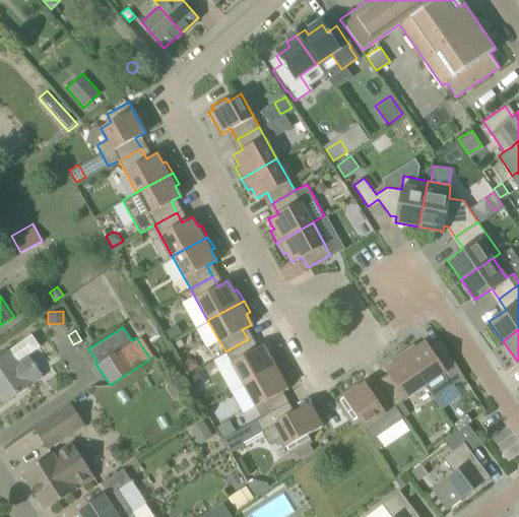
[(31,334),(7,351),(0,356),(0,395),(4,401),(42,375),(27,354),(41,346),(31,334)]
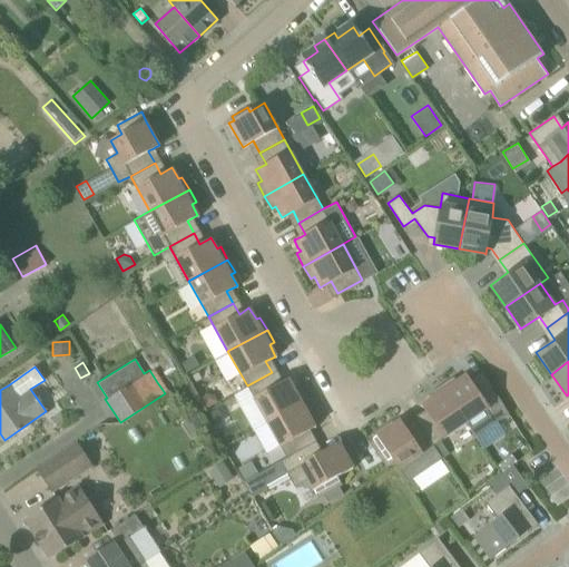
[(441,384),(466,422),(476,436),(509,412),(481,370),(480,371),(481,372),(481,371),(484,375),(472,383),(467,374),(467,373),(455,380),(453,377),(441,384)]
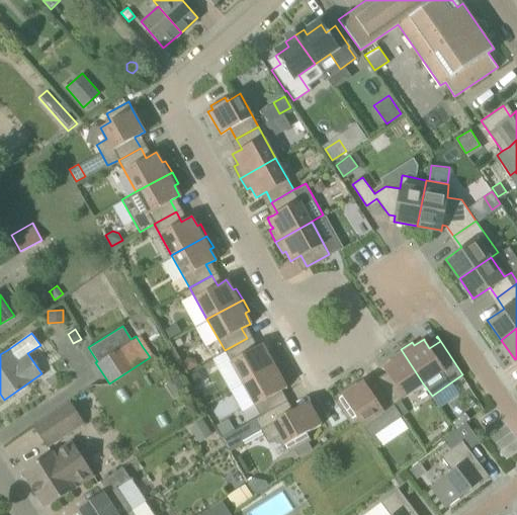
[(225,350),(242,382),(277,362),(271,351),(268,353),(262,343),(261,343),(261,344),(252,349),(247,338),(225,350)]
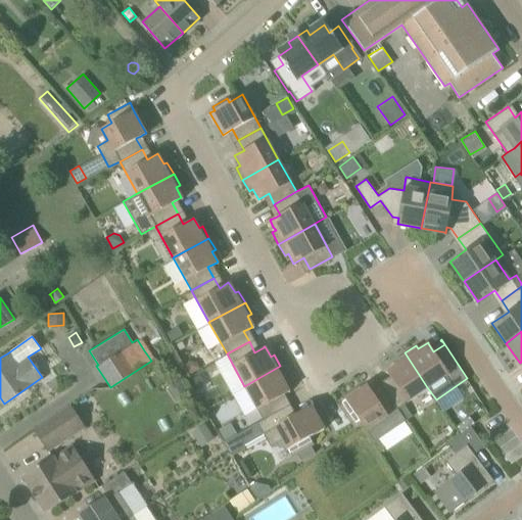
[(386,370),(392,380),(383,386),(397,408),(404,403),(427,387),(405,352),(393,360),(396,364),(386,370)]
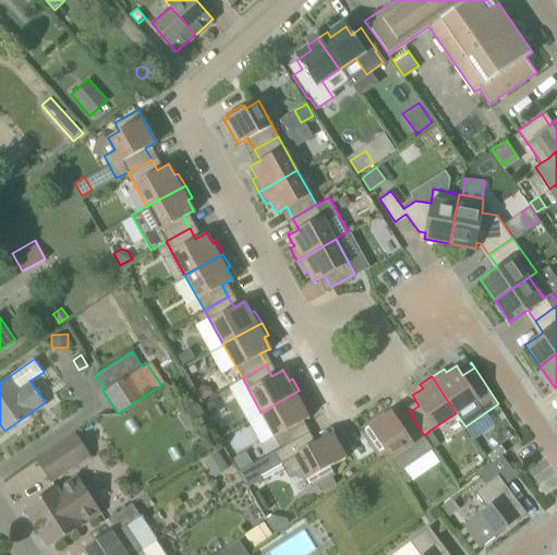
[(202,384),(195,388),(202,399),(214,393),(209,386),(202,384)]
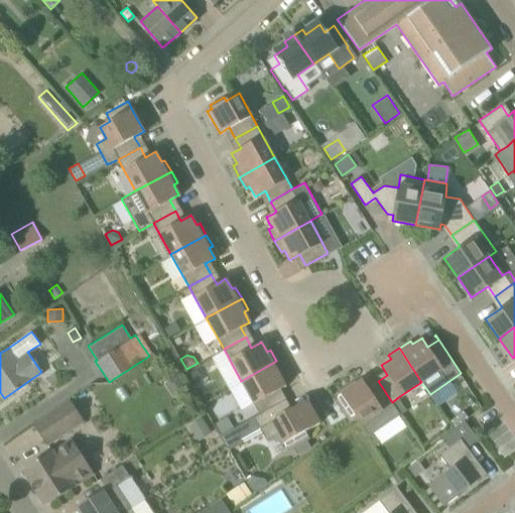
[(276,361),(241,381),(259,412),(281,400),(275,390),(284,386),(279,375),(283,373),(276,361)]
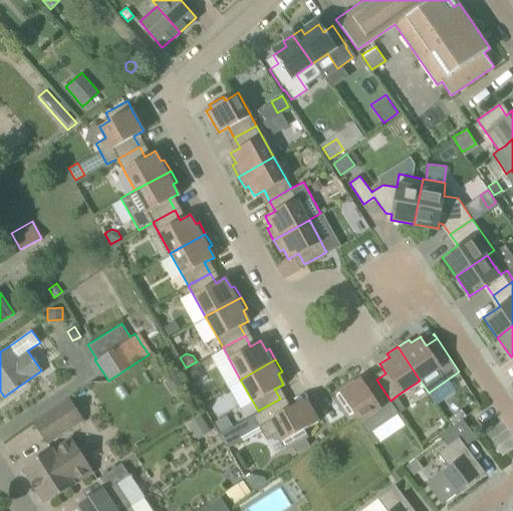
[(201,377),(196,366),(185,371),(191,382),(201,377)]
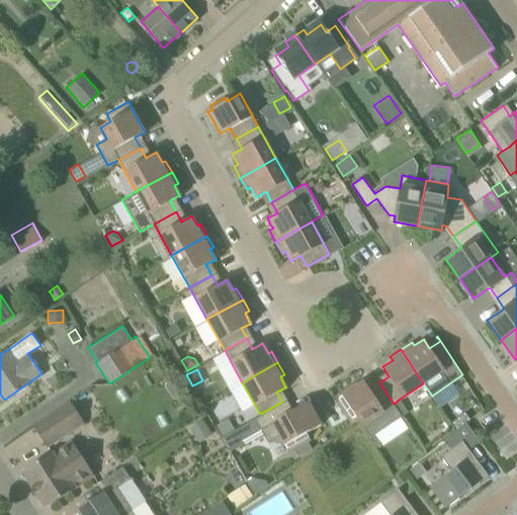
[(369,390),(362,380),(335,399),(351,423),(358,419),(370,436),(374,433),(401,415),(394,404),(379,382),(369,390)]
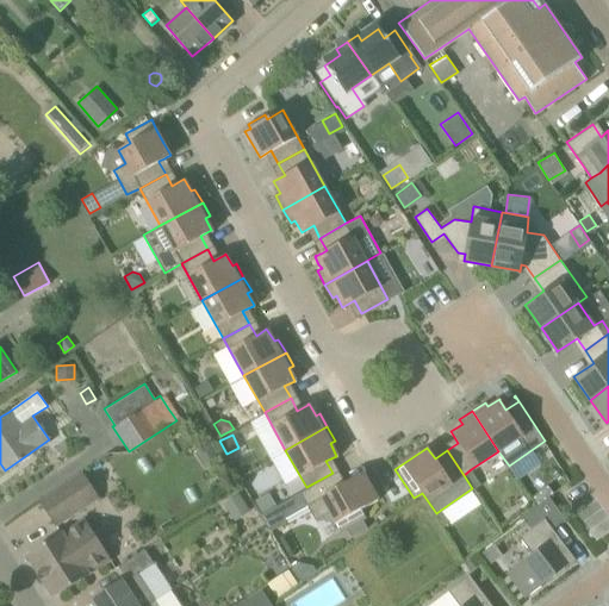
[(471,469),(464,475),(472,488),(479,483),(471,469)]
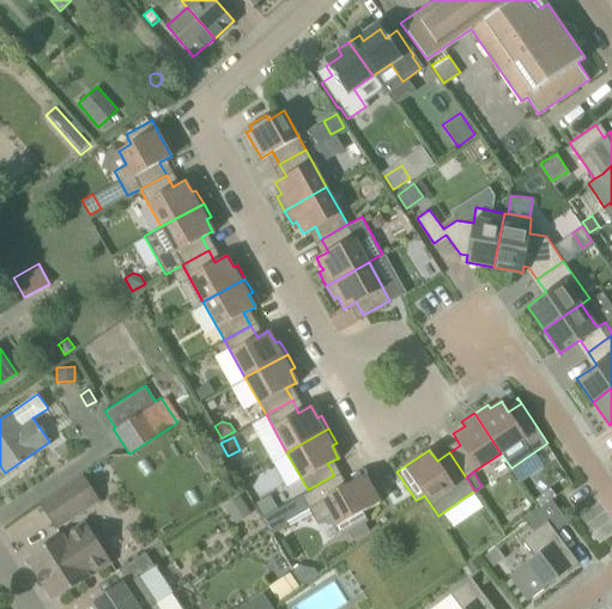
[(37,501),(54,529),(100,500),(82,474),(37,501)]
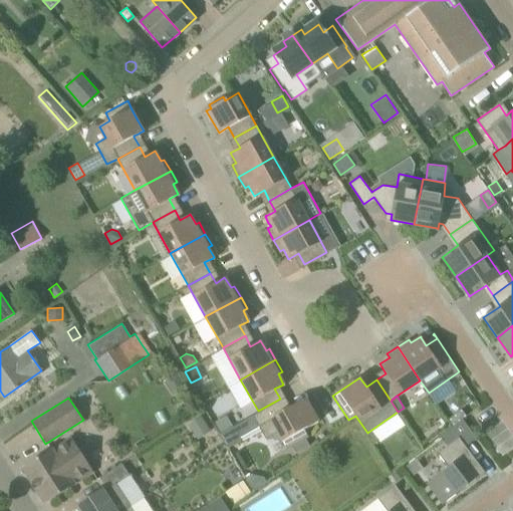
[(280,399),(258,411),(252,414),(232,425),(219,433),(227,447),(241,439),(239,436),(259,426),(265,438),(277,431),(286,448),(291,445),(305,437),(308,436),(304,428),(318,420),(306,399),(285,410),(280,399)]
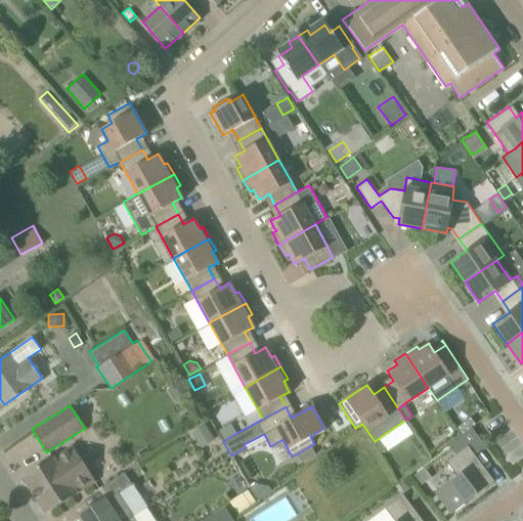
[(217,429),(223,441),(236,433),(230,422),(217,429)]
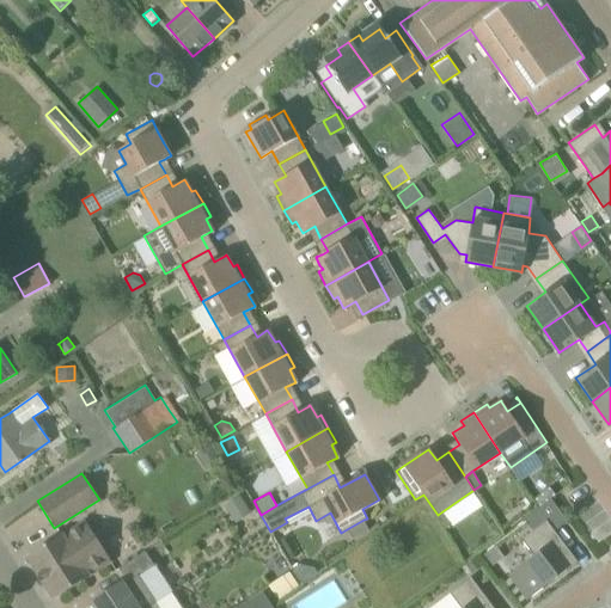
[(234,522),(250,513),(239,493),(224,504),(234,522)]
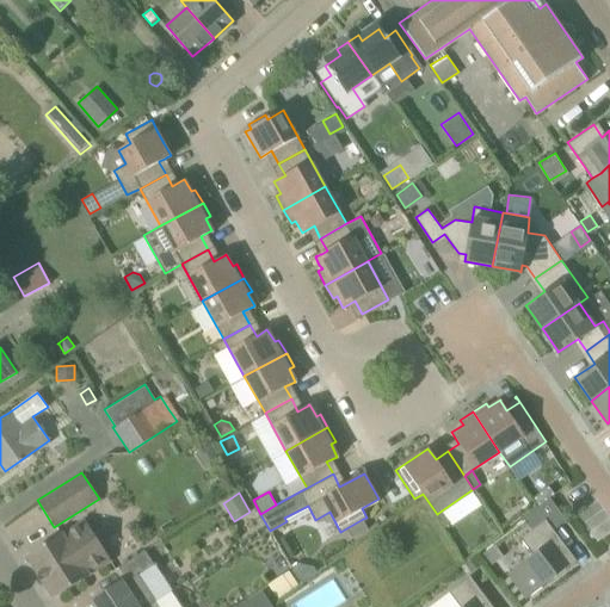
[(519,537),(533,553),(509,573),(527,596),(566,567),(562,562),(572,555),(553,528),(566,519),(549,496),(522,516),(531,528),(519,537)]
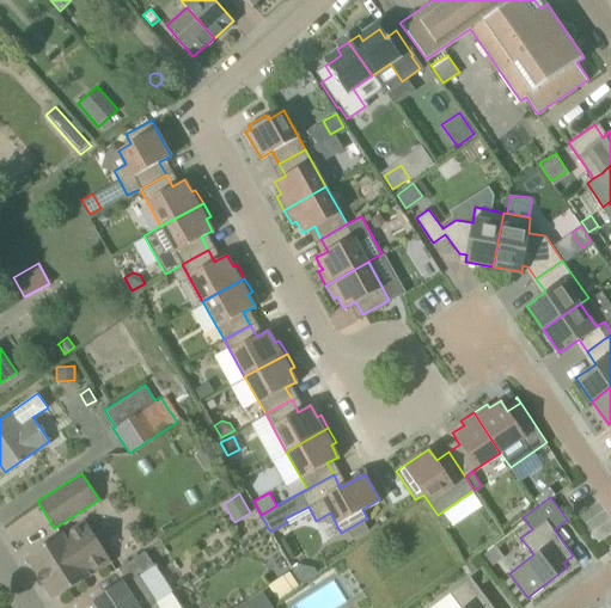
[(438,515),(435,516),(441,527),(450,521),(443,513),(443,511),(438,515)]
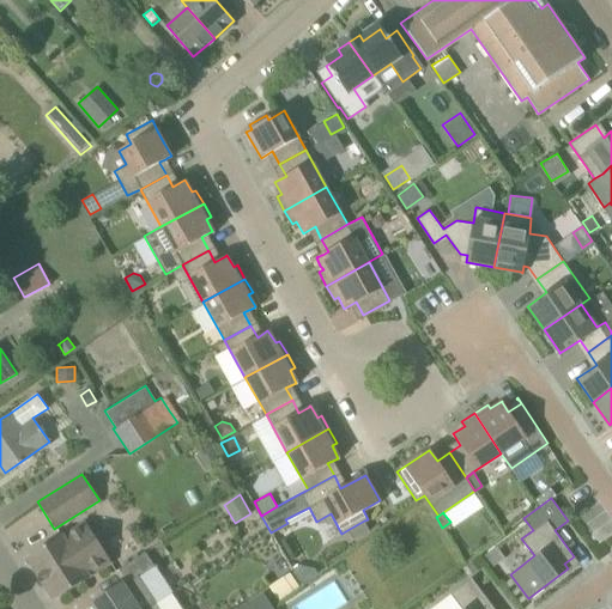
[(364,521),(347,530),(351,536),(368,528),(364,521)]
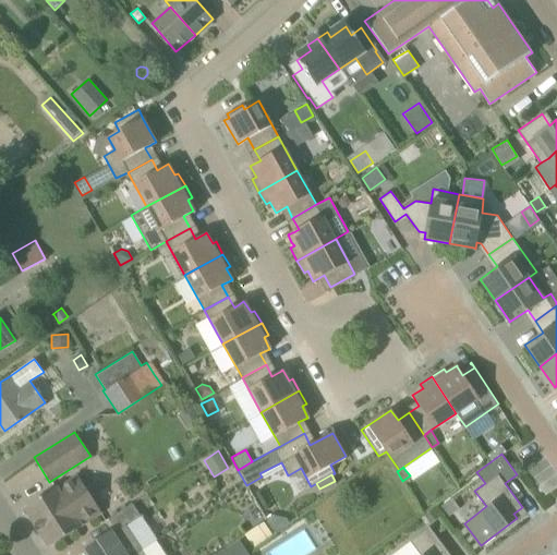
[(53,490),(25,508),(37,526),(49,544),(79,525),(77,523),(98,508),(76,477),(55,491),(53,490)]
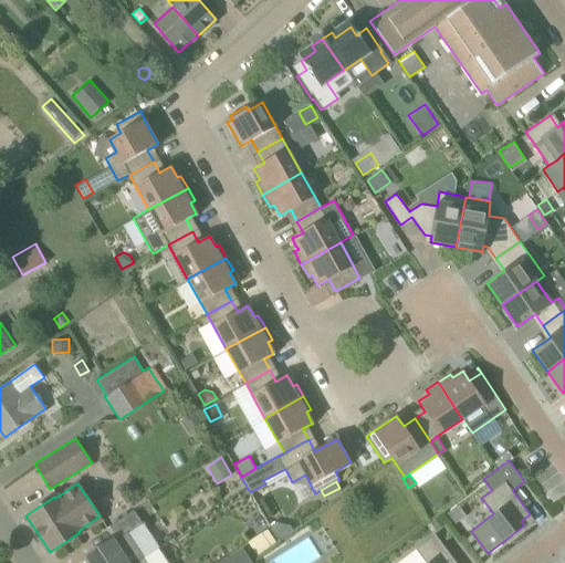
[(457,503),(447,511),(454,522),(464,514),(457,503)]
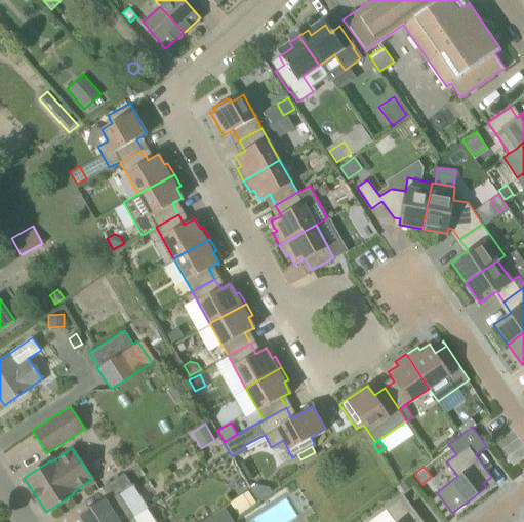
[(109,497),(78,516),(81,521),(124,521),(133,517),(118,492),(131,483),(125,473),(124,473),(103,487),(109,497)]
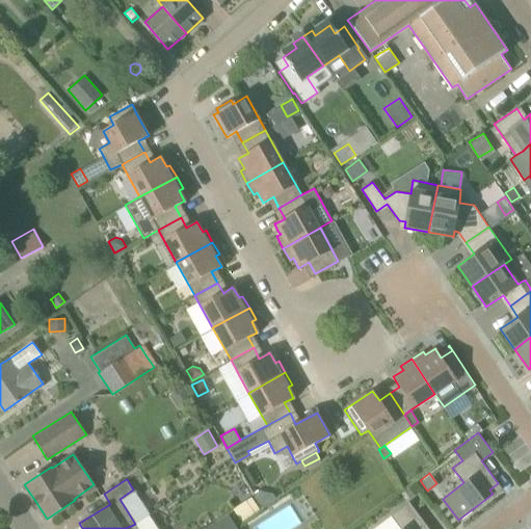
[(412,483),(403,490),(409,498),(418,492),(412,483)]
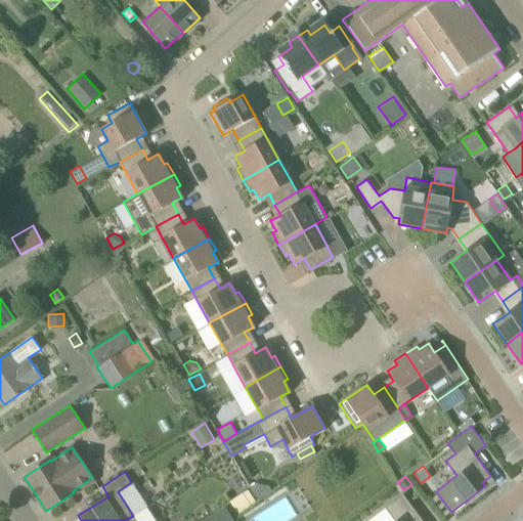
[(246,488),(229,501),(237,513),(255,501),(246,488)]
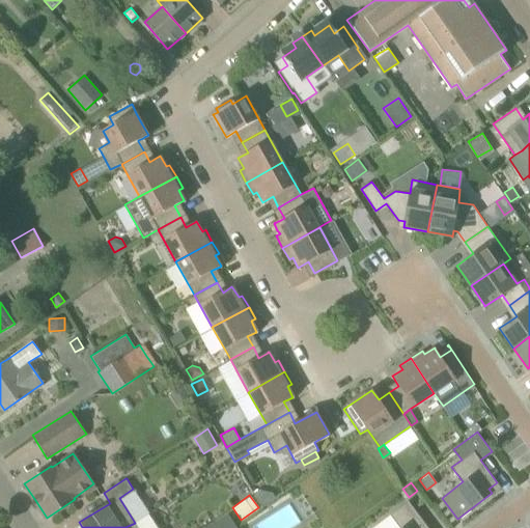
[(389,513),(399,527),(428,527),(408,500),(389,513)]
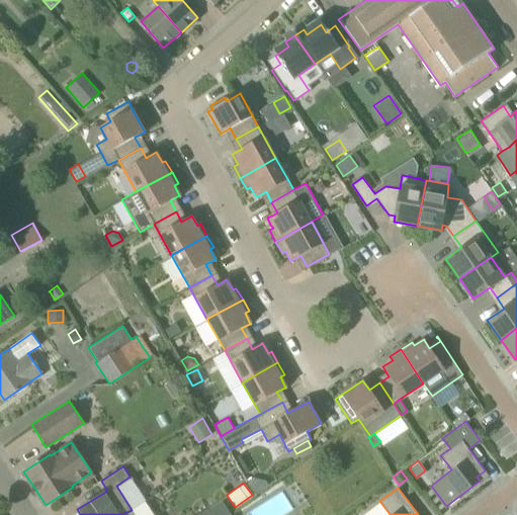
[(222,500),(199,514),(225,514),(230,512),(222,500)]
